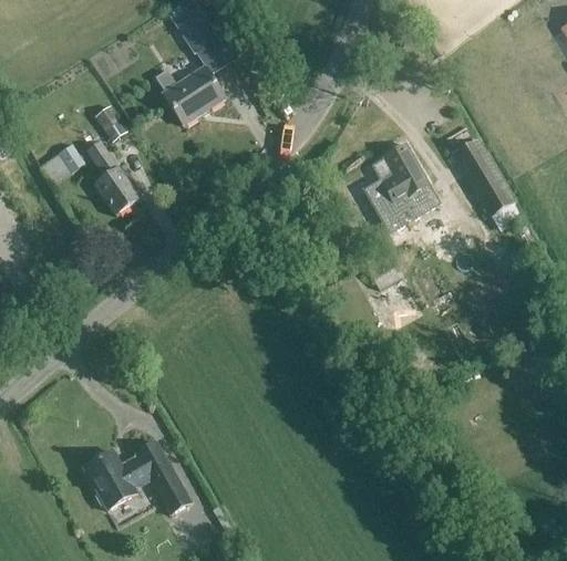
[(217,38),(193,0),(171,14),(195,52),(217,38)]
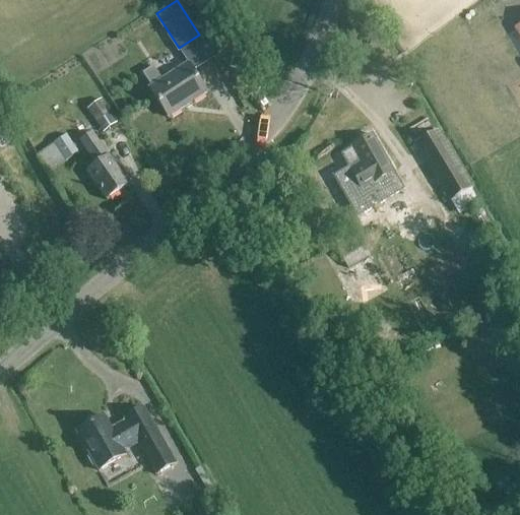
[(149,84),(168,114),(206,89),(187,60),(161,77),(152,63),(142,70),(151,83),(149,84)]
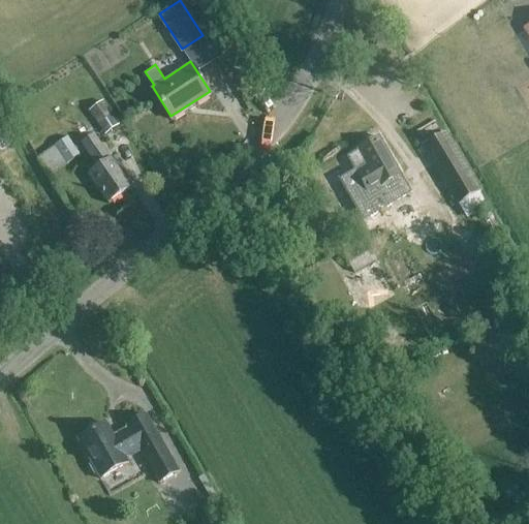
[(89,108),(100,125),(105,131),(120,122),(103,98),(89,108)]
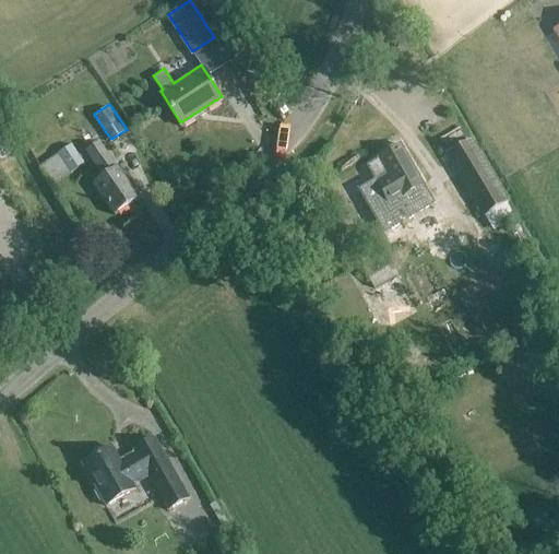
[(351,120),(367,127),(372,115),(355,108),(351,120)]
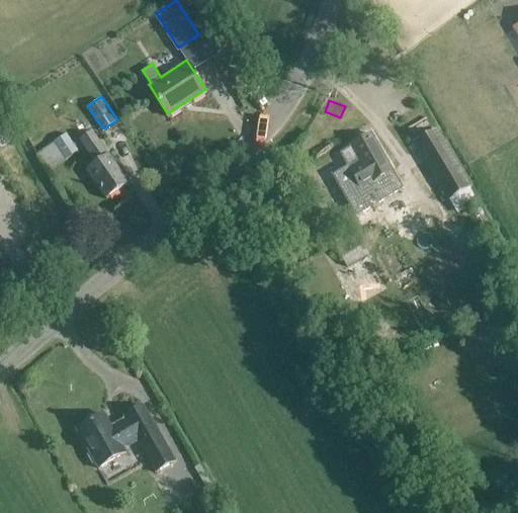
[(475,192),(469,184),(435,126),(413,140),(432,171),(431,172),(435,178),(429,182),(446,209),(475,192)]
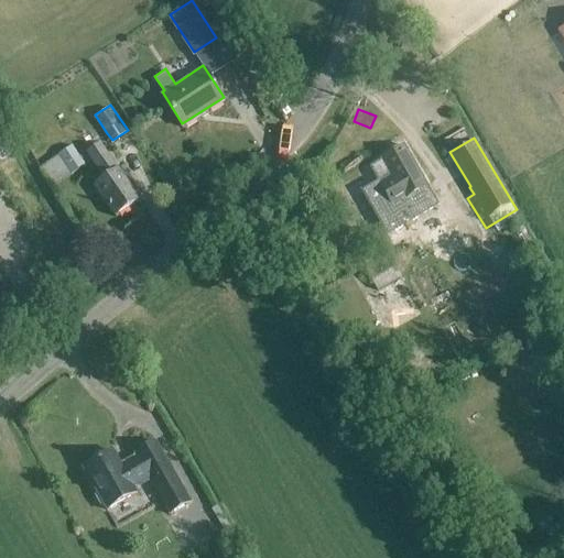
[(105,175),(95,182),(116,212),(138,196),(117,166),(118,166),(99,141),(87,150),(105,175)]
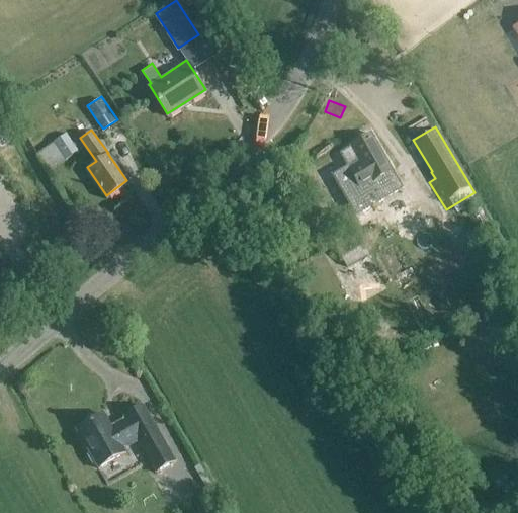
[(53,139),(65,157),(77,149),(65,131),(53,139)]
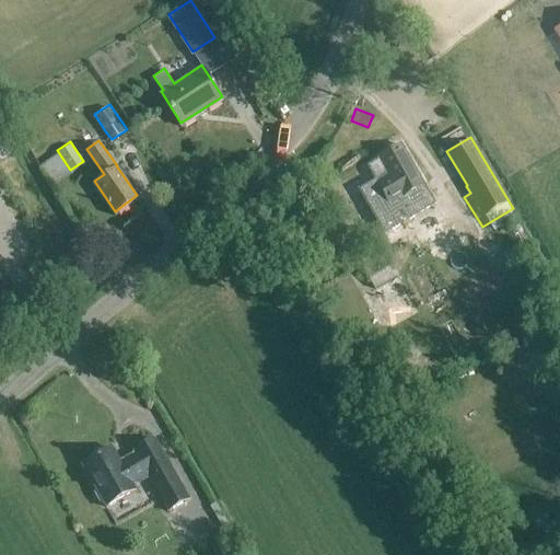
[(416,200),(409,189),(423,182),(400,141),(378,154),(378,155),(366,162),(389,201),(387,203),(394,214),(416,200)]
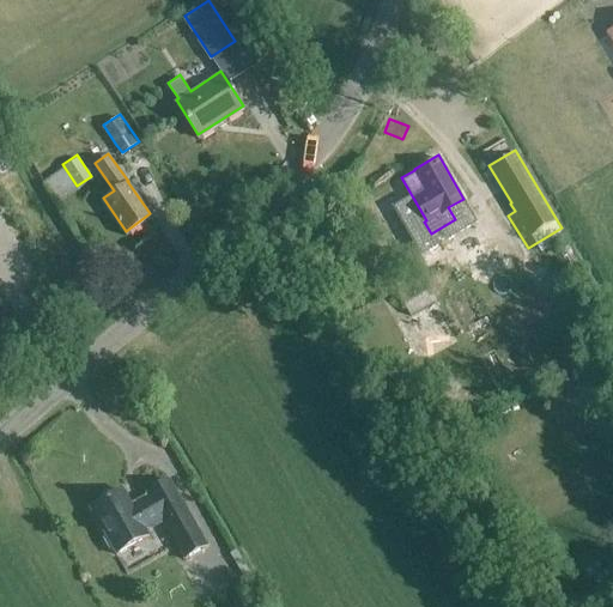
[(398,290),(411,314),(437,299),(423,275),(398,290)]
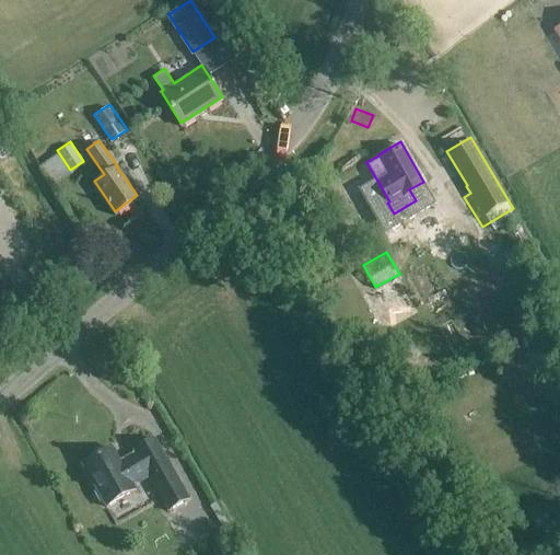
[(112,444),(82,462),(95,485),(94,489),(98,498),(104,500),(106,504),(136,486),(132,481),(148,472),(167,508),(188,496),(154,436),(133,448),(136,451),(120,460),(112,444)]
